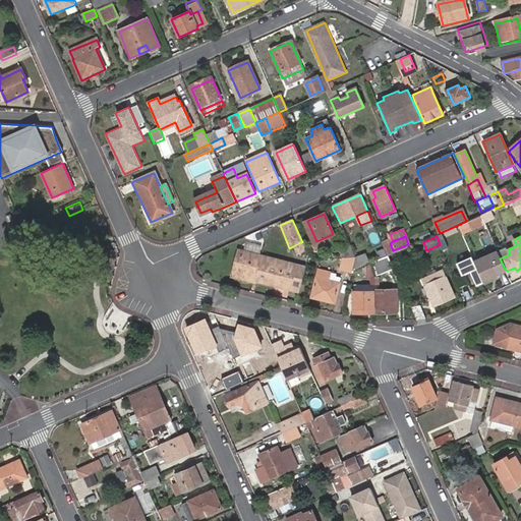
[(246,239),(244,246),(261,251),(263,244),(246,239)]
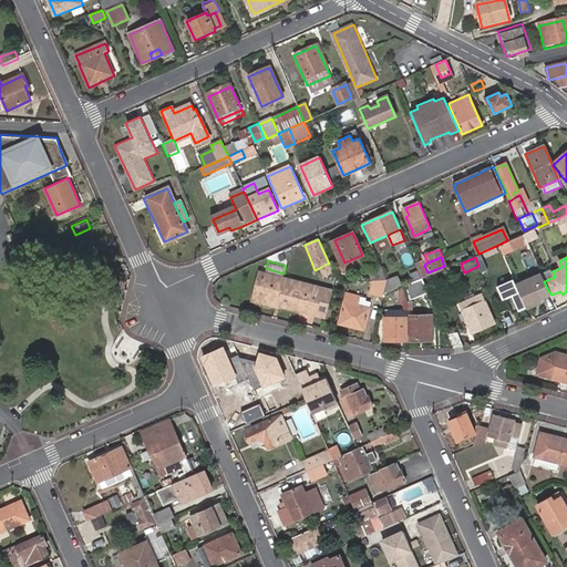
[(327,264),(319,268),(322,277),(331,274),(327,264)]
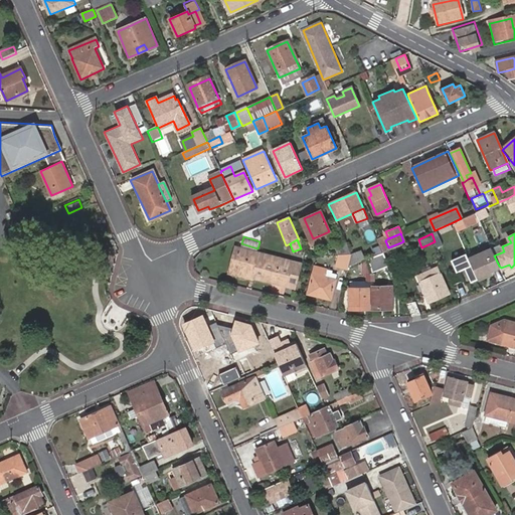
[(335,245),(339,255),(350,255),(351,255),(351,253),(345,240),(336,244),(335,245)]
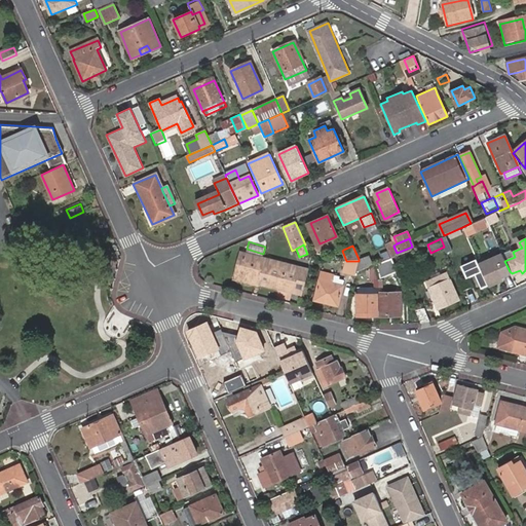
[(397,253),(393,246),(386,249),(389,256),(397,253)]
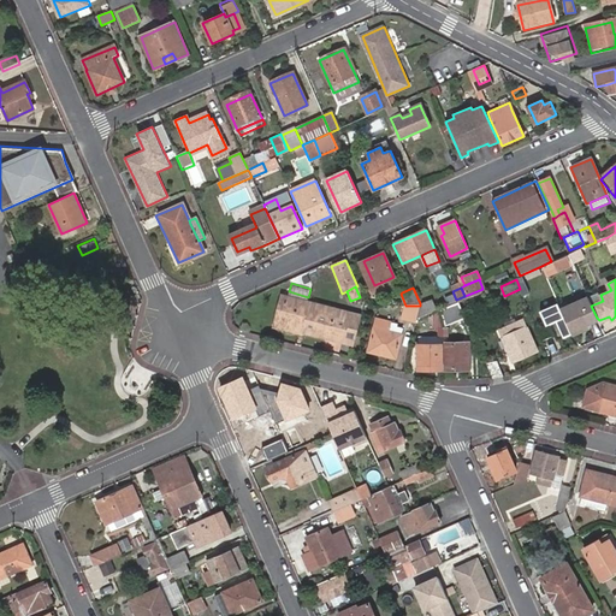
[(586,323),(597,318),(591,306),(586,295),(558,307),(556,302),(538,311),(545,326),(549,324),(556,339),(587,326),(586,323)]
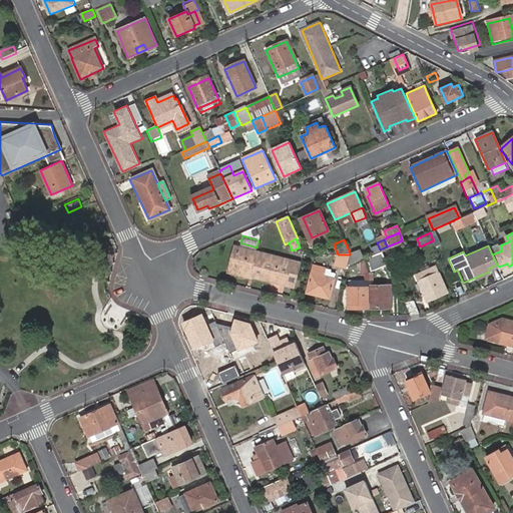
[(251,276),(284,284),(289,261),(237,247),(235,255),(231,253),(228,268),(251,274),(251,276)]
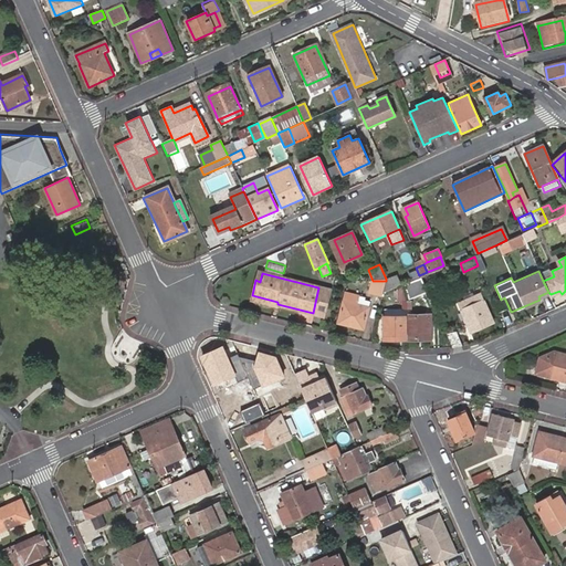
[(386,281),(385,281),(383,294),(397,289),(402,285),(398,274),(386,279),(386,281)]
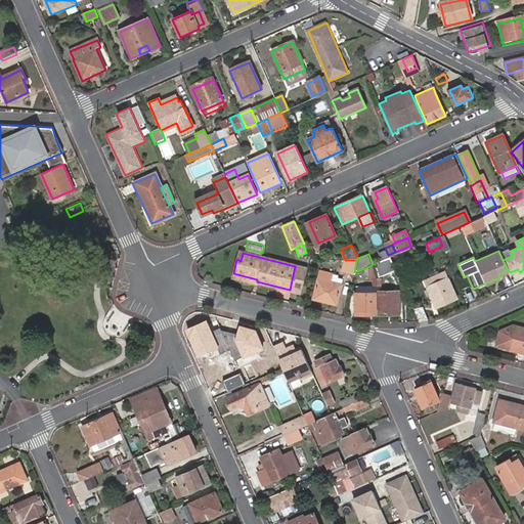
[(375,278),(395,270),(389,257),(375,264),(375,278)]
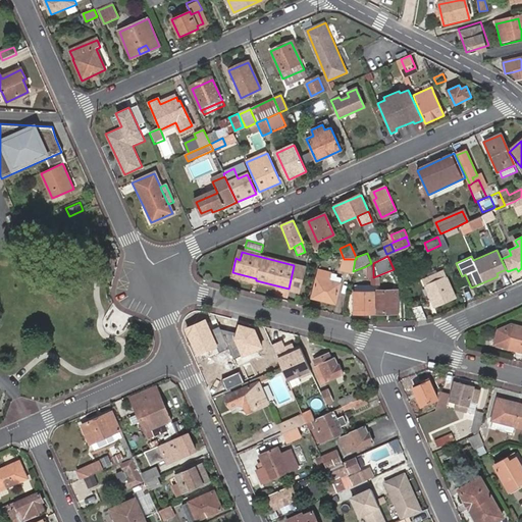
[(346,271),(353,273),(353,271),(355,259),(344,259),(341,270),(346,271)]
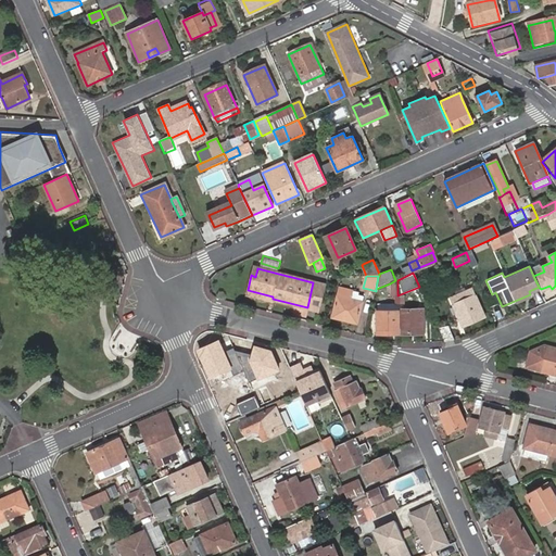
[(343,318),(357,321),(362,301),(364,297),(352,293),(354,283),(351,283),(341,281),(335,311),(333,314),(332,316),(343,318)]
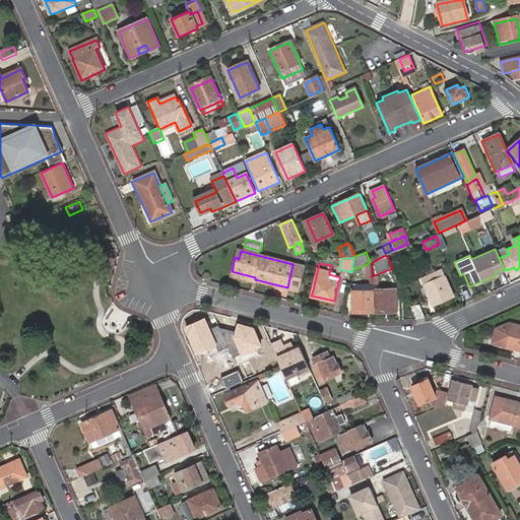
[(287,287),(298,290),(304,266),(293,264),(287,287)]
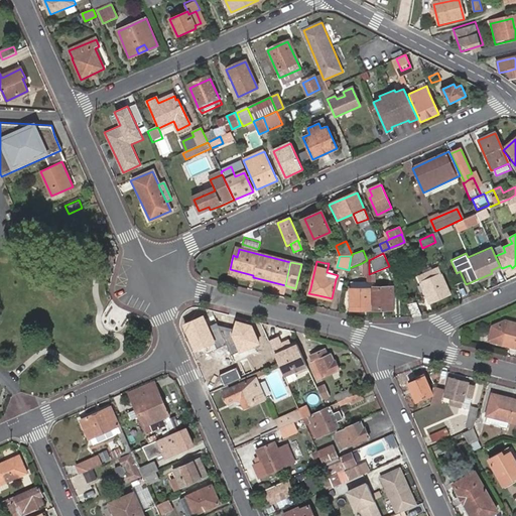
[(427,277),(425,272),(419,274),(430,300),(448,292),(438,267),(432,269),(434,275),(427,277)]
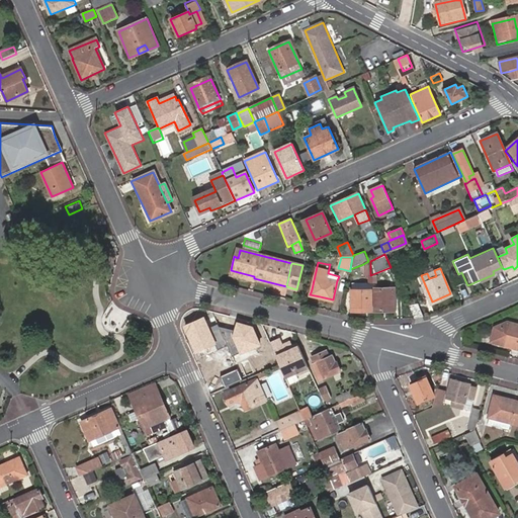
[(253,280),(254,278),(254,276),(231,270),(230,274),(253,280)]
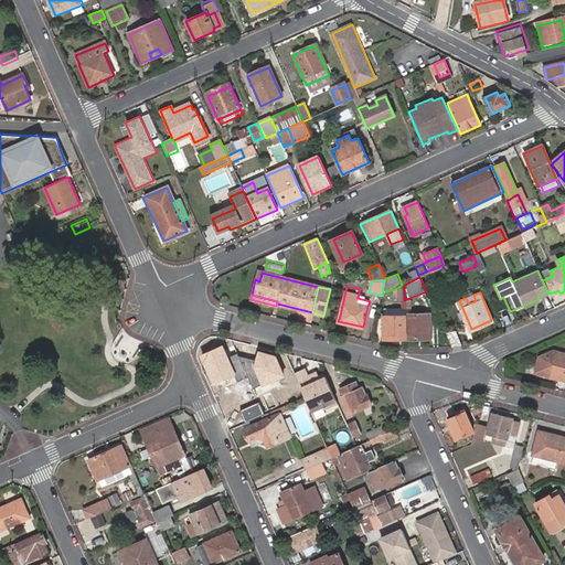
[(473,295),(466,298),(468,304),(476,301),(473,295)]
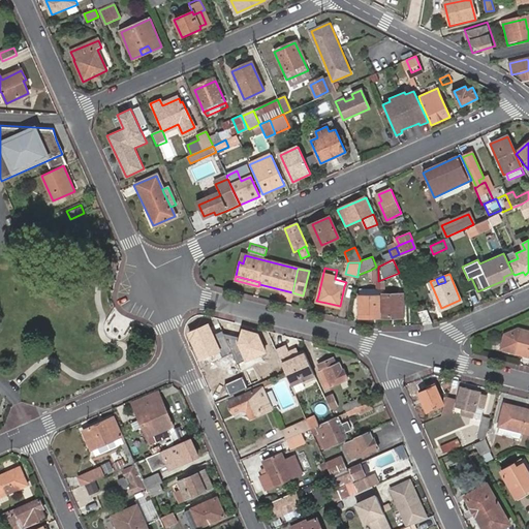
[(370,317),(379,316),(379,296),(358,297),(359,313),(370,313),(370,317)]
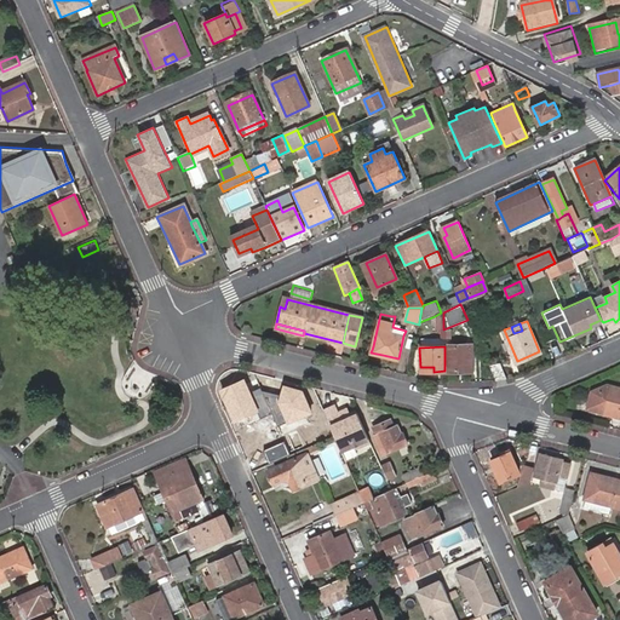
[(445,346),(445,371),(457,371),(457,366),(469,366),(468,346),(445,346)]
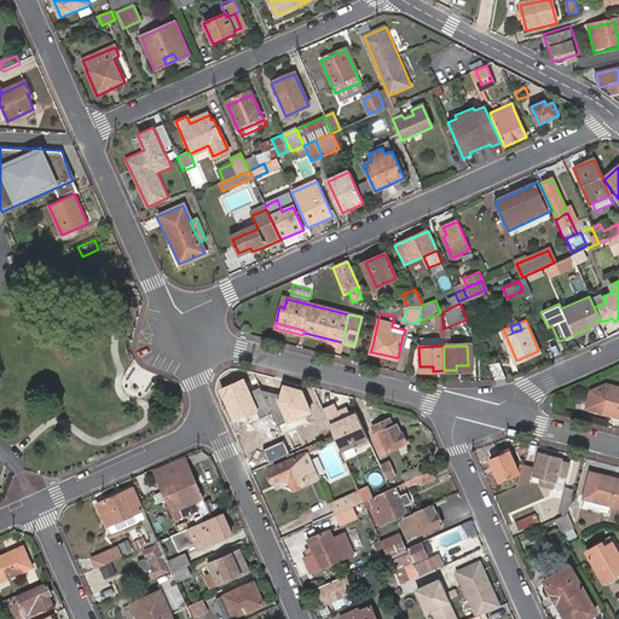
[(489,366),(495,379),(503,377),(496,363),(489,366)]
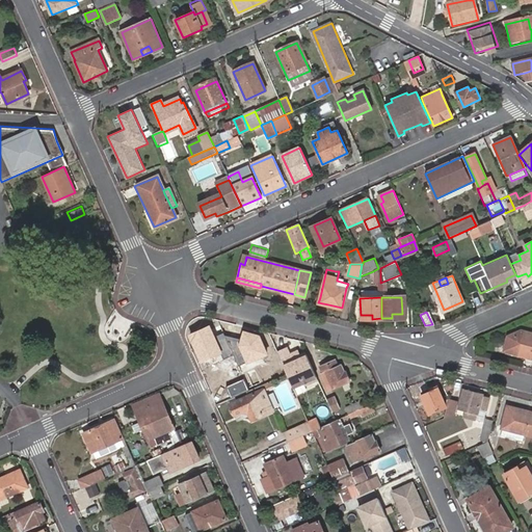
[(210,324),(188,335),(202,362),(220,353),(224,360),(234,355),(224,336),(223,333),(215,337),(210,324)]
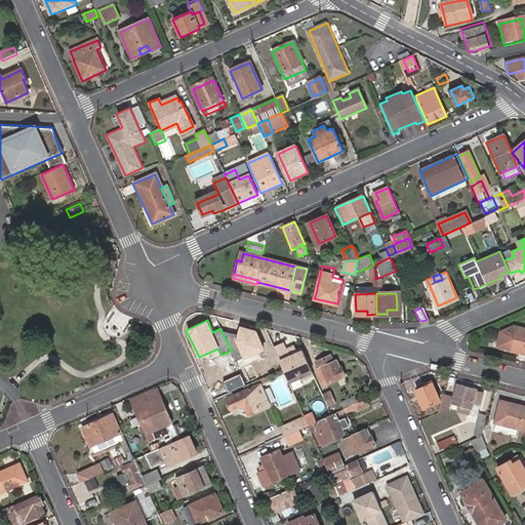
[(238,335),(221,331),(231,351),(236,363),(267,349),(257,329),(241,325),(238,335)]
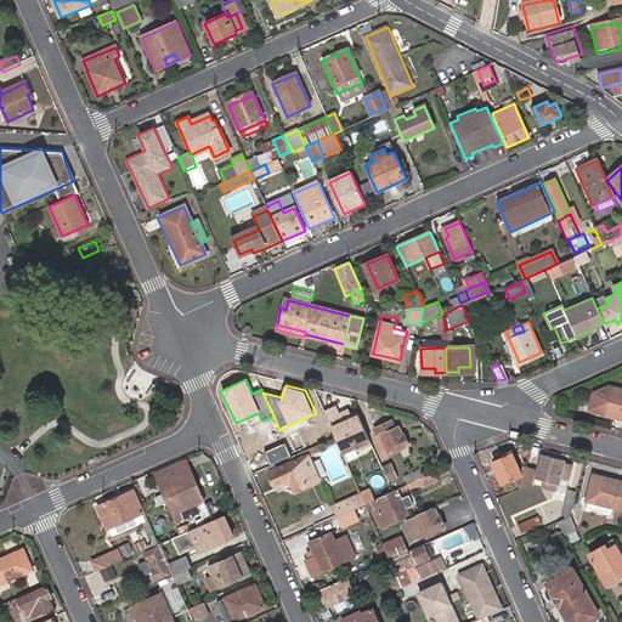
[(621,417),(621,419),(621,418),(621,390),(610,388),(609,388),(592,395),(588,410),(604,414),(614,417),(615,414),(621,416),(621,417)]
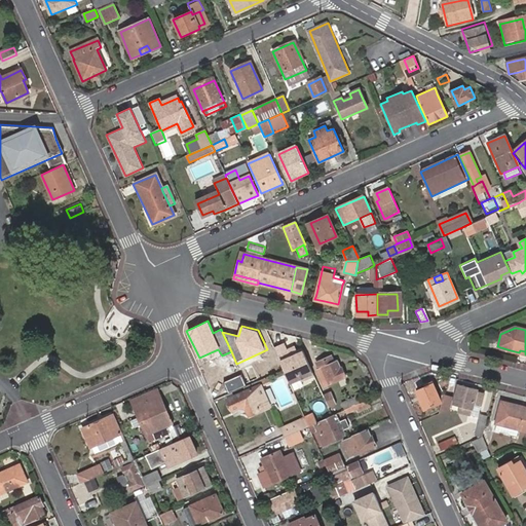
[(283,344),(274,348),(284,370),(289,382),(299,377),(300,380),(313,374),(303,351),(297,353),(295,350),(287,353),(286,350),(283,344)]
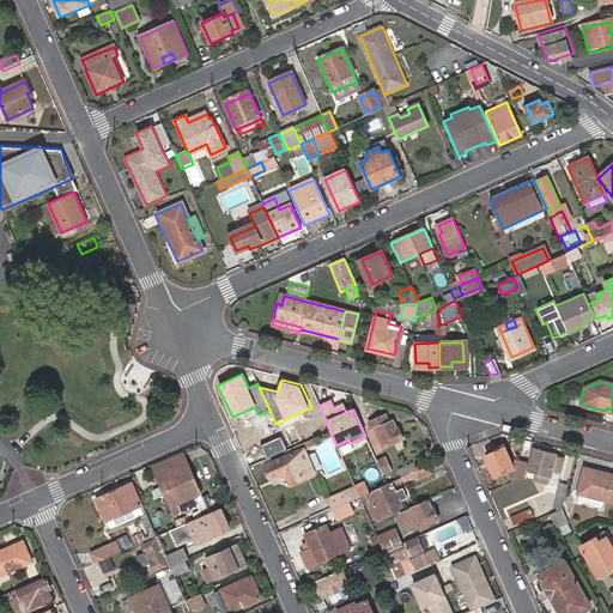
[(376,431),(380,438),(376,439),(380,448),(402,438),(398,428),(396,429),(393,420),(388,423),(386,417),(377,420),(370,424),(372,430),(372,432),(376,431)]
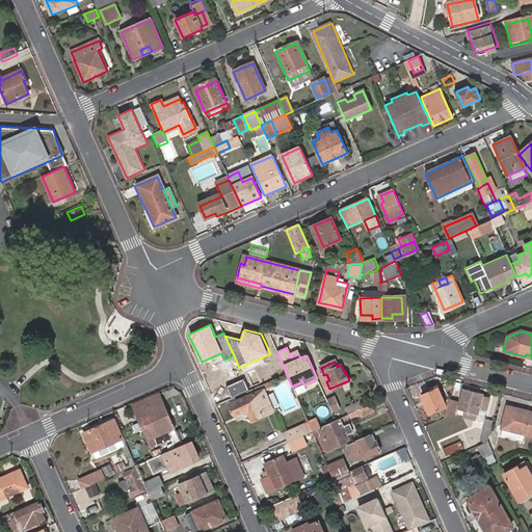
[(248,395),(230,403),(235,416),(243,413),(248,418),(248,421),(272,410),(262,390),(272,386),(270,381),(262,386),(246,392),(248,395)]
